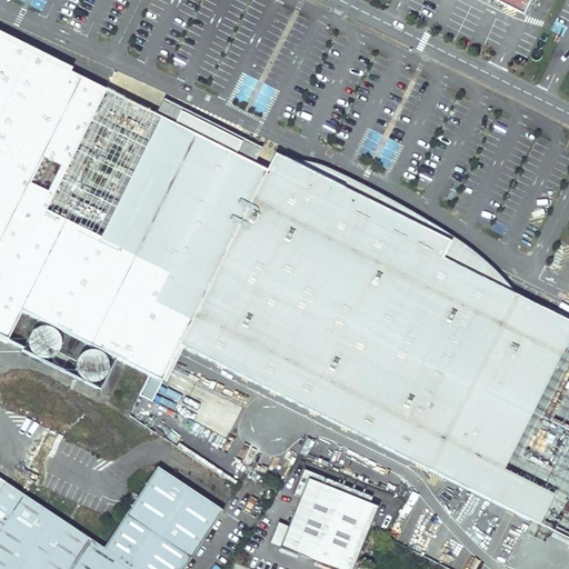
[(496,0),(527,16),(533,0),(496,0)]
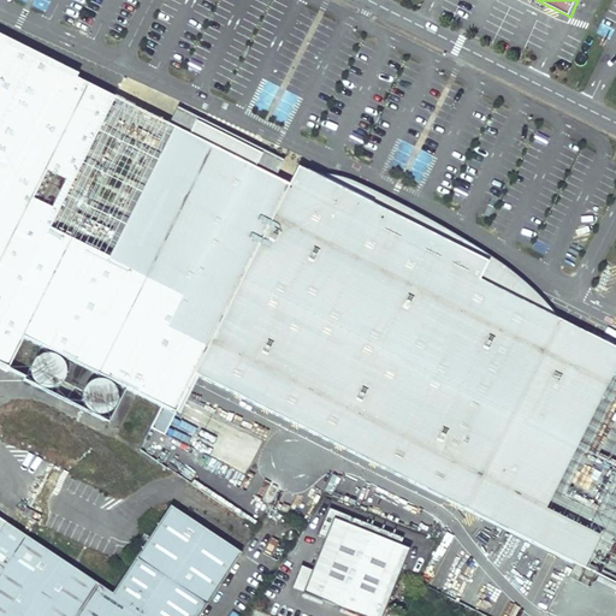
[(112,98),(0,41),(0,366),(1,367),(0,368),(5,372),(6,369),(22,338),(124,389),(175,414),(193,378),(495,527),(591,333),(479,278),(487,261),(404,220),(396,237),(343,212),(351,194),(296,166),(288,184),(253,167),(260,153),(195,120),(188,135),(148,116),(84,244),(48,226),(112,98)]
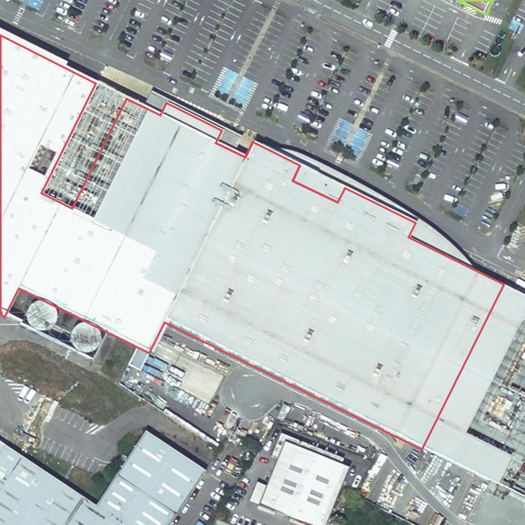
[(126,98),(95,83),(41,193),(72,208),(126,98)]
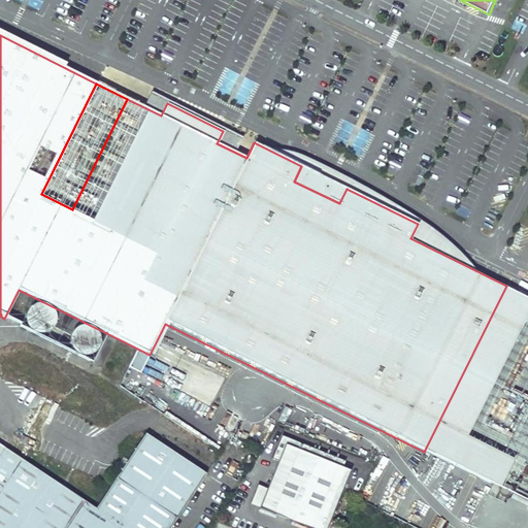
[(409,182),(420,187),(428,169),(418,165),(409,182)]
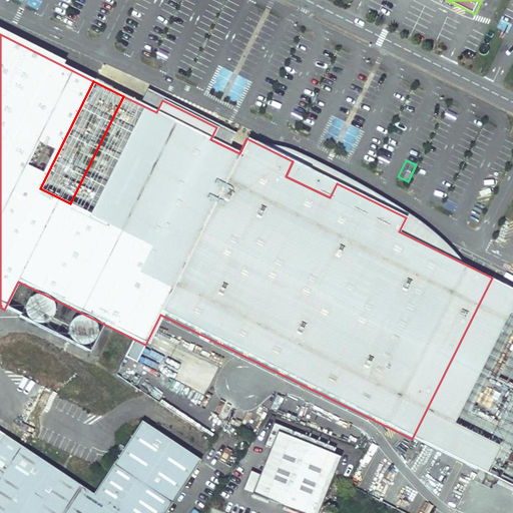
[(337,183),(293,161),(286,176),(330,197),(337,183)]
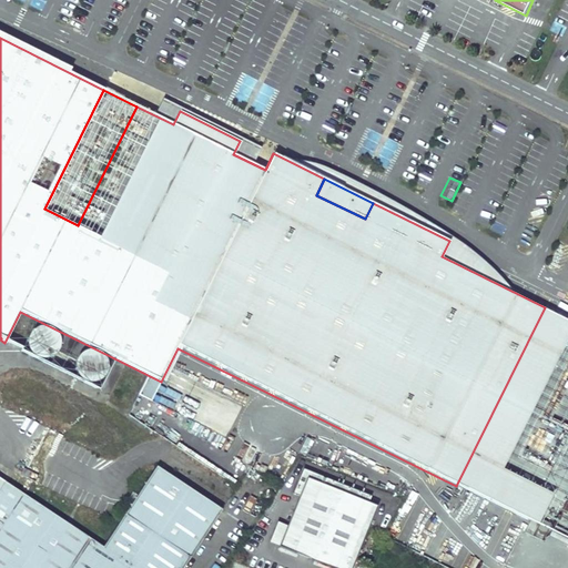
[(567,318),(545,307),(456,486),(567,541),(567,318)]
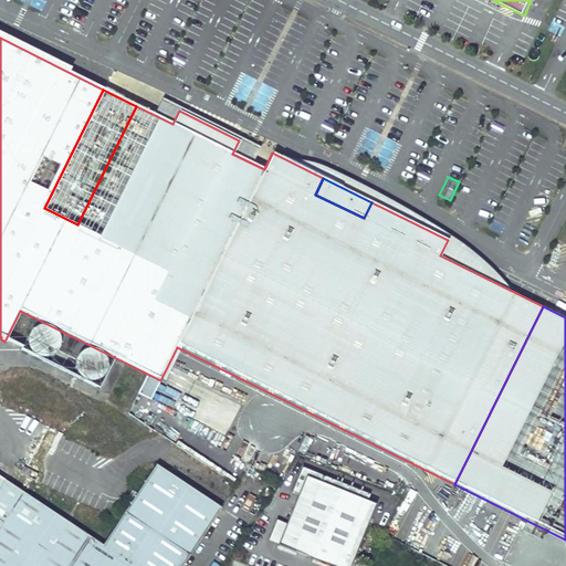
[(20,311),(6,339),(21,347),(20,349),(98,388),(114,357),(20,311)]
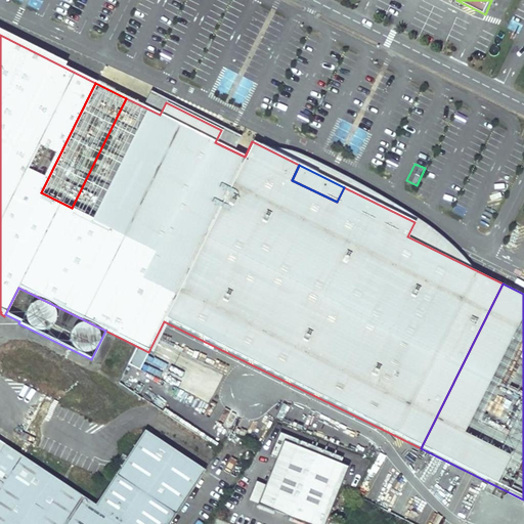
[(141,370),(161,378),(166,362),(146,356),(141,370)]
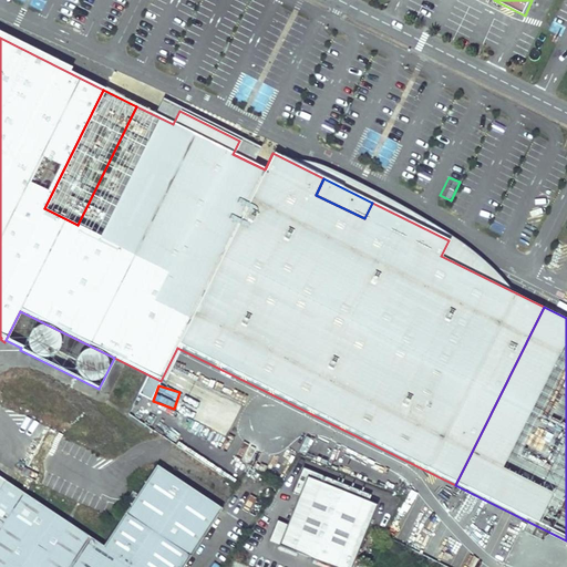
[(127,508),(103,547),(133,566),(183,566),(222,509),(156,466),(137,495),(127,508)]
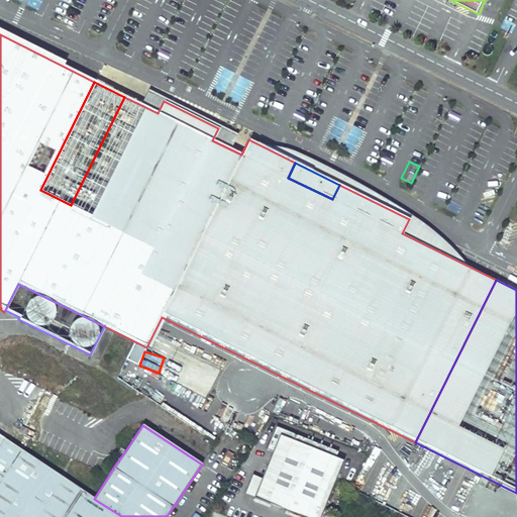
[(279,433),(255,493),(318,516),(342,457),(279,433)]
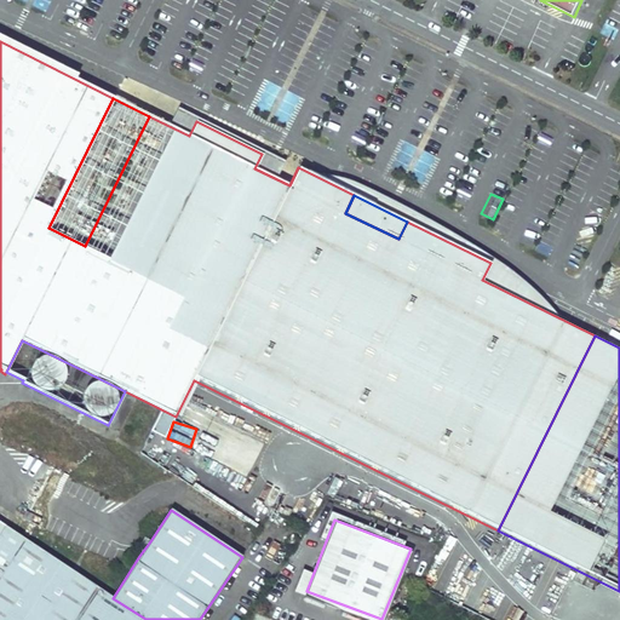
[(76,619),(98,589),(0,522),(0,619),(76,619)]
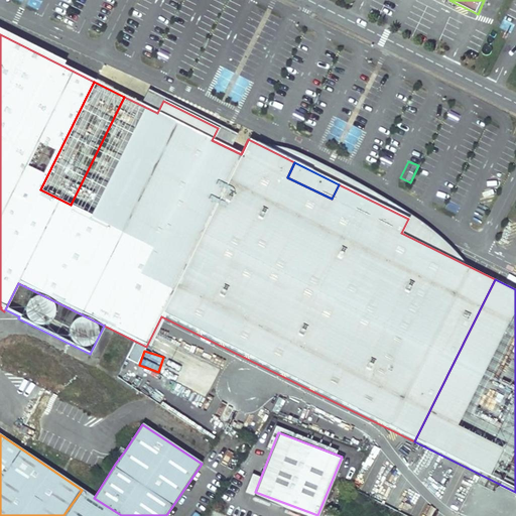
[(120,447),(112,460),(116,463),(125,450),(120,447)]
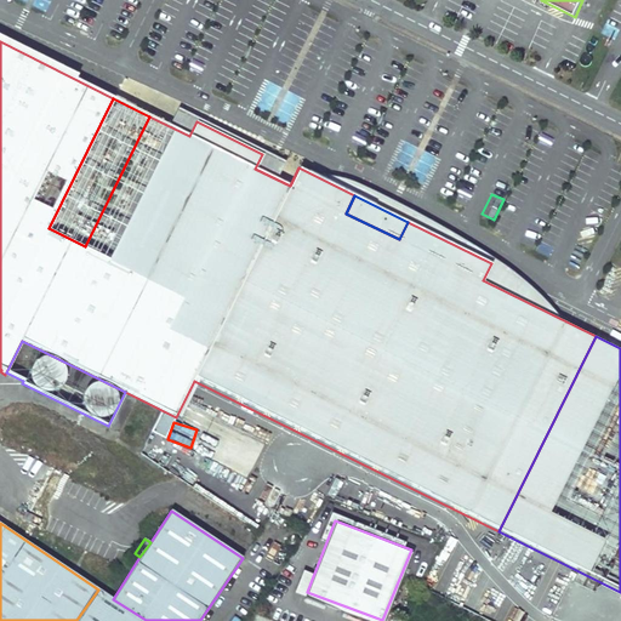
[(146,620),(113,599),(98,590),(77,620),(146,620)]
